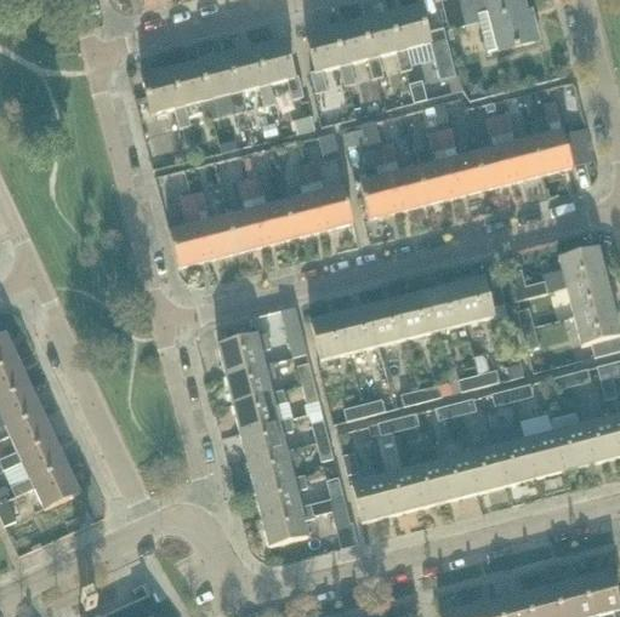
[(488,52),(500,50),(501,52),(541,43),(533,11),(528,12),(524,0),(459,0),(453,0),(442,3),(449,32),(466,27),(464,20),(478,16),(488,52)]
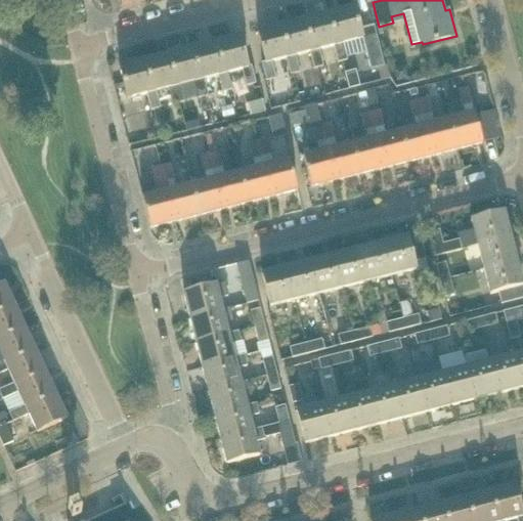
[(339,44),(335,46),(339,62),(349,60),(345,43),(363,39),(361,29),(355,5),(331,12),(339,44)]
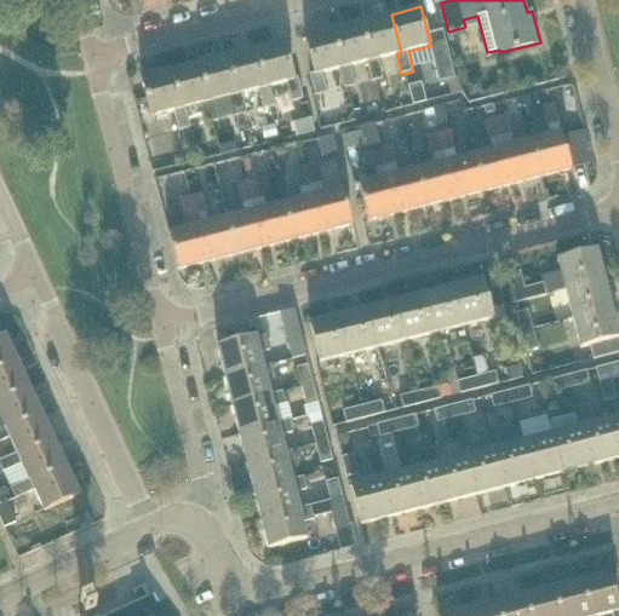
[(391,15),(364,22),(373,59),(367,62),(372,82),(384,79),(378,58),(396,55),(401,52),(391,15)]
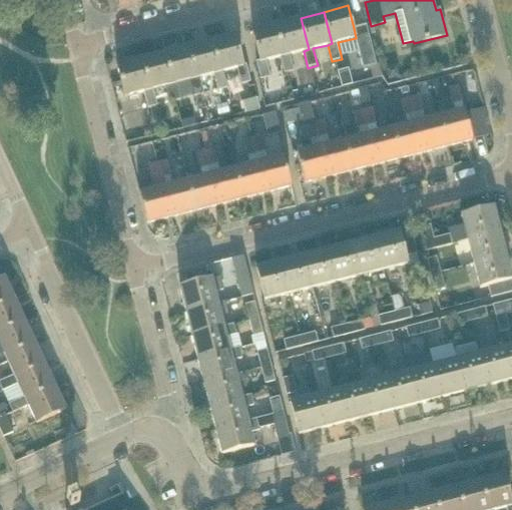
[(309,49),(301,18),(277,24),(285,55),(280,57),(285,73),(290,72),(295,71),(290,54),(304,51),(309,49)]
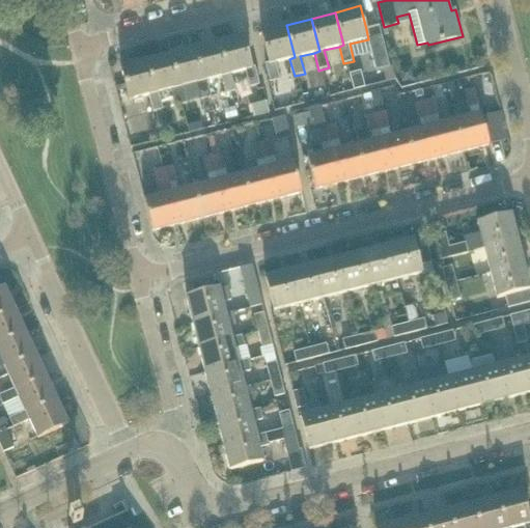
[(295,57),(286,25),(261,31),(270,63),(267,64),(271,82),(280,80),(276,62),(289,59),(295,57)]
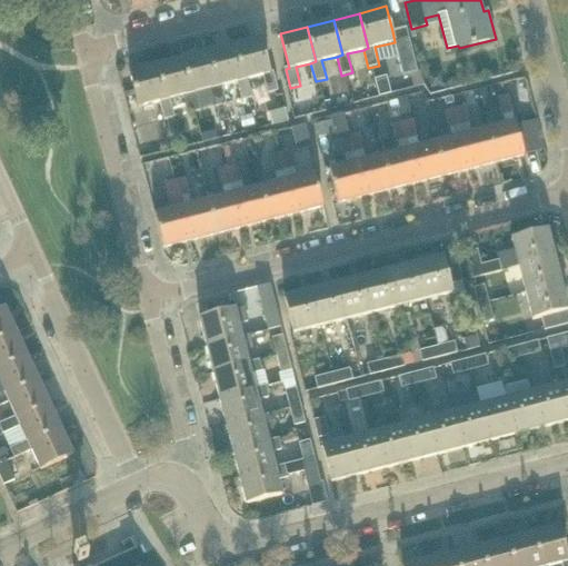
[(418,71),(407,28),(392,31),(395,42),(402,75),(409,72),(418,71)]
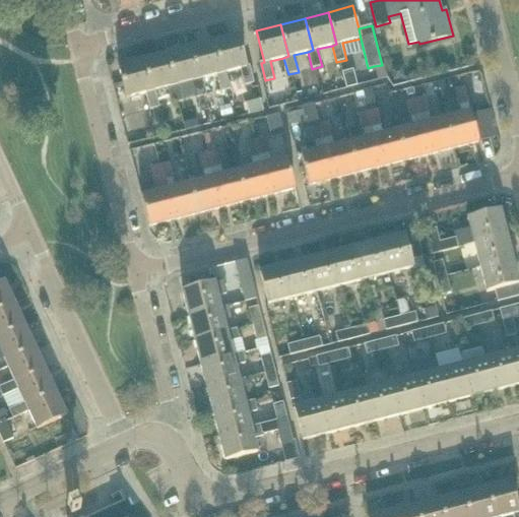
[(223,73),(226,73),(242,69),(246,85),(255,83),(251,66),(248,67),(239,35),(214,41),(223,73)]
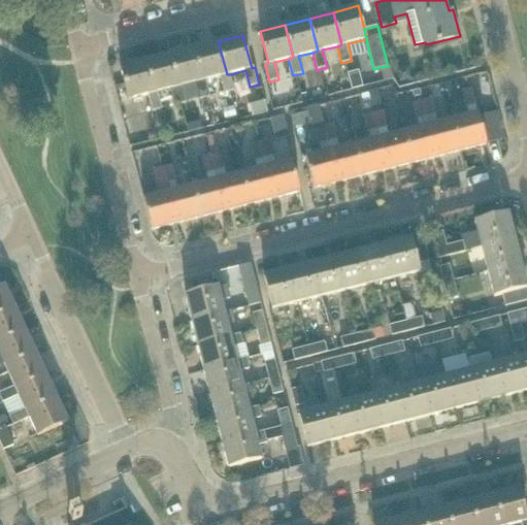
[(234,91),(230,74),(227,74),(218,41),(194,47),(202,80),(206,79),(221,76),(226,93),(234,91)]
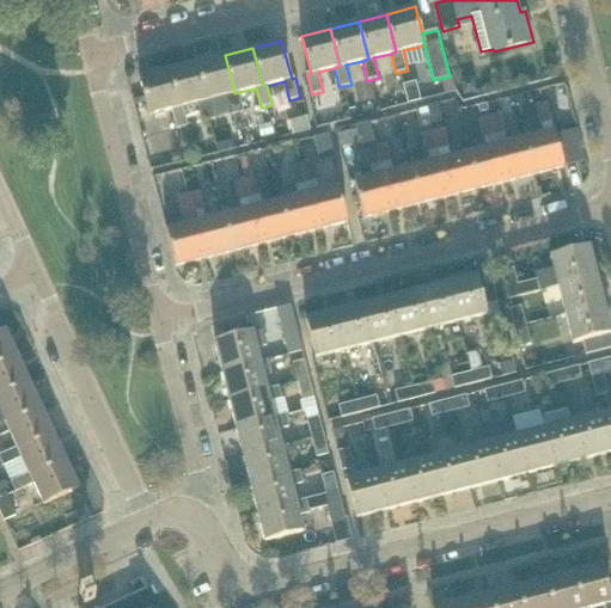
[(244,112),(239,92),(234,93),(225,55),(197,63),(207,100),(212,99),(228,94),(233,115),(244,112)]
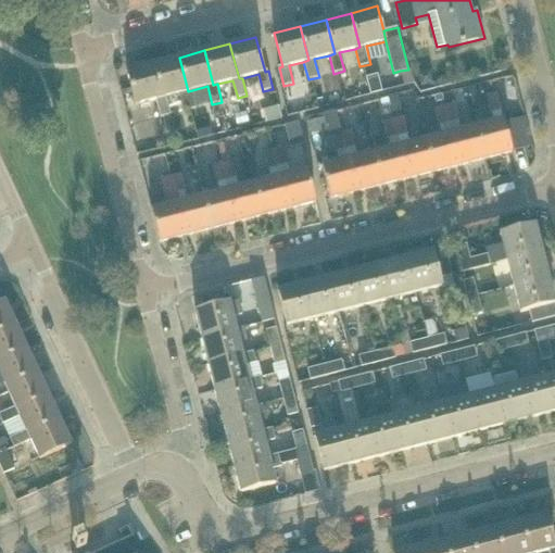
[(163,98),(166,97),(183,93),(187,111),(197,108),(192,90),(188,91),(179,58),(153,64),(163,98)]
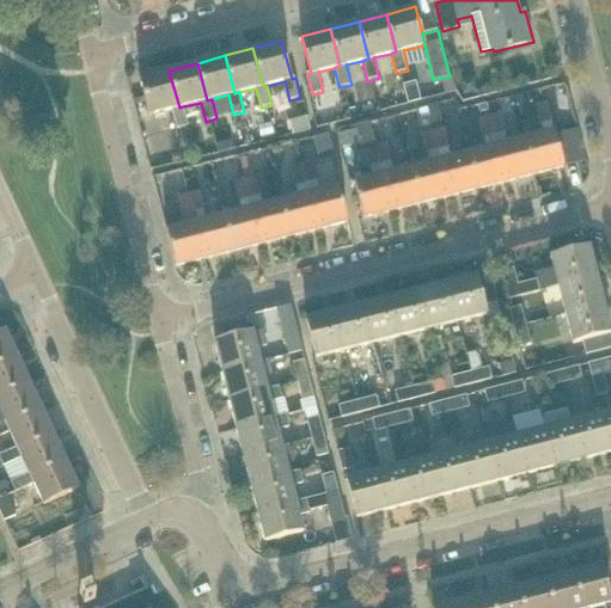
[(188,127),(183,106),(179,108),(169,71),(140,78),(145,96),(151,116),(172,110),(177,129),(188,127)]
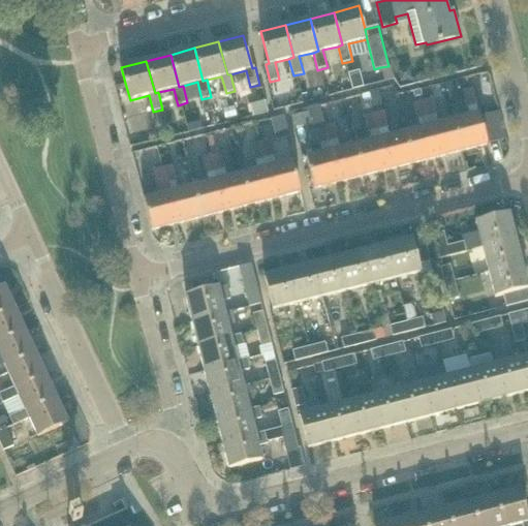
[(409,67),(398,69),(400,81),(411,78),(409,67)]
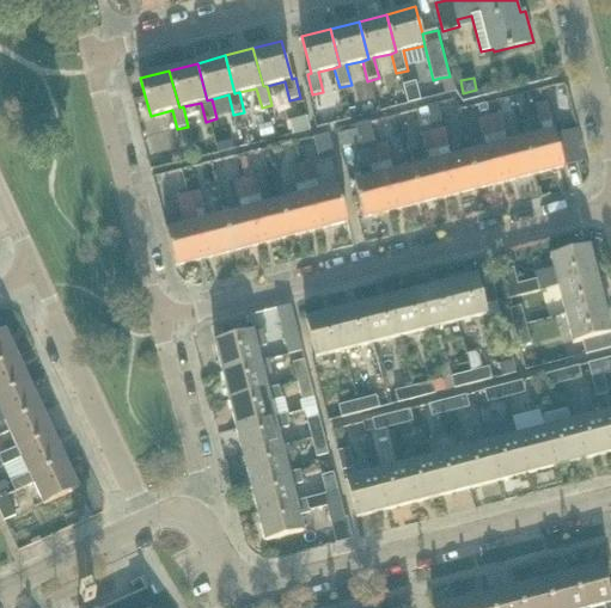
[(409,105),(419,103),(415,86),(405,88),(409,105)]
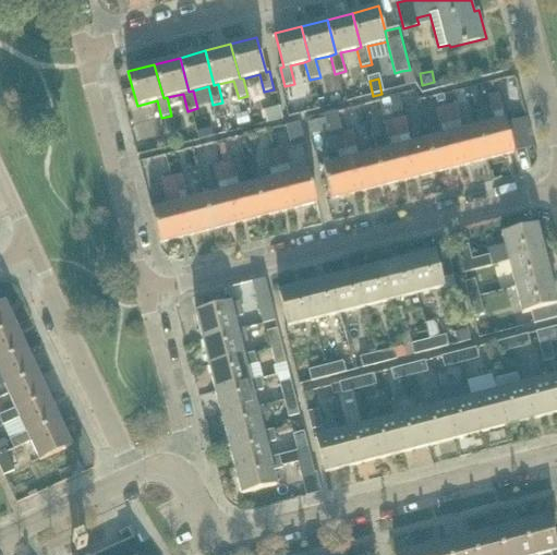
[(356,98),(372,95),(367,81),(353,84),(356,98)]
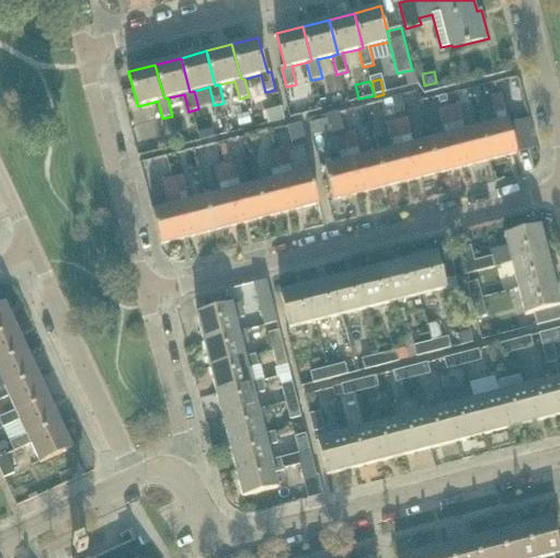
[(473,89),(478,107),(490,104),(486,86),(473,89)]
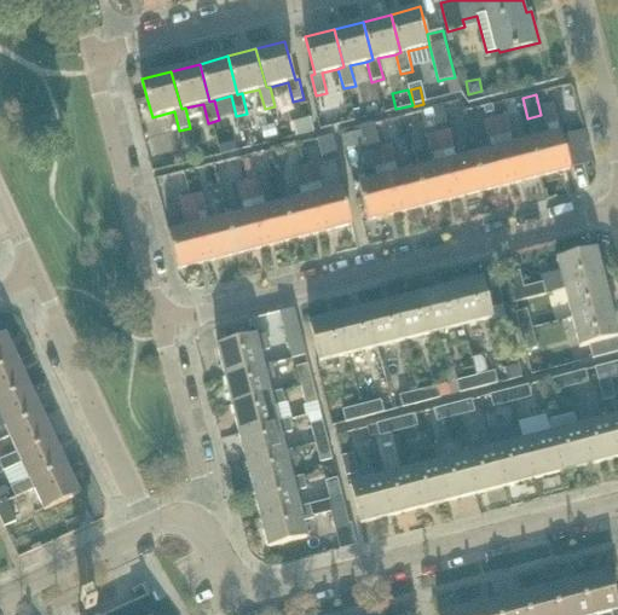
[(146,97),(136,100),(142,123),(152,121),(152,117),(146,97)]
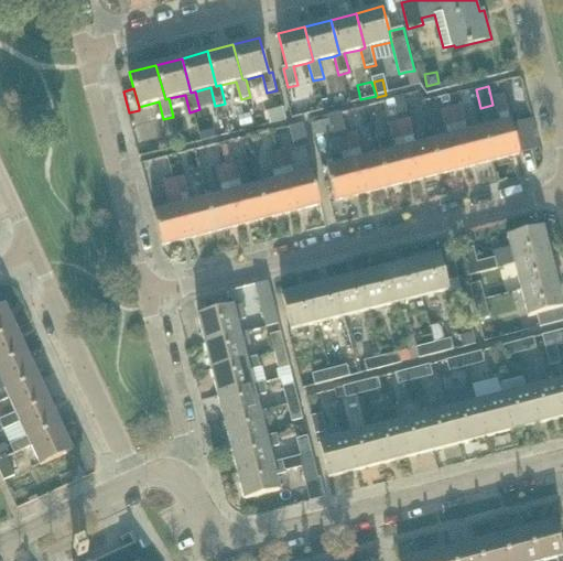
[(511,121),(509,110),(505,94),(494,97),(500,123),(485,128),(494,161),(521,153),(520,151),(515,129),(512,120),(511,121)]
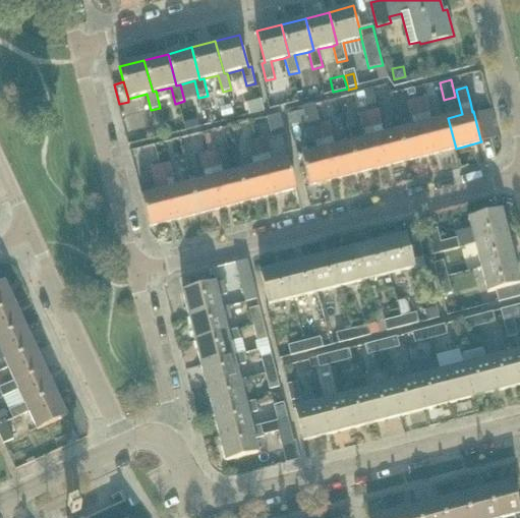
[(373,90),(364,92),(369,111),(379,109),(373,90)]
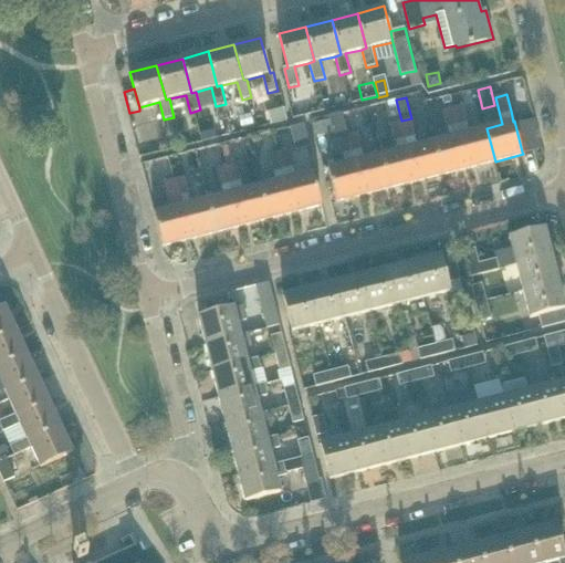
[(418,100),(421,122),(431,121),(429,98),(418,100)]
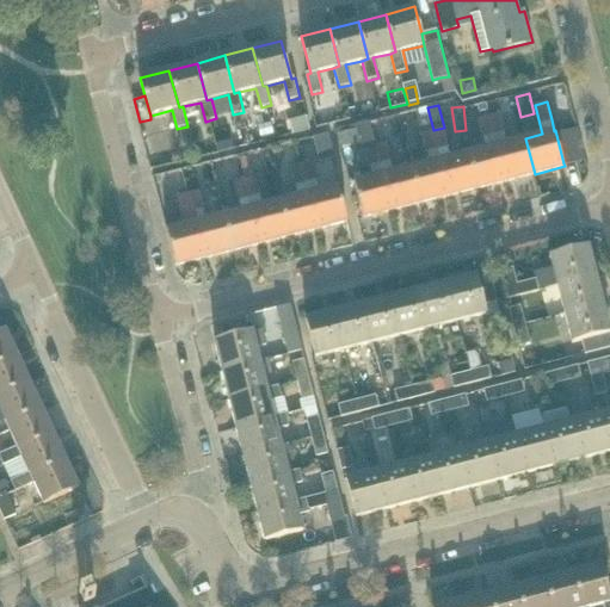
[(507,142),(505,131),(500,113),(490,116),(506,181),(535,174),(525,138),(507,142)]
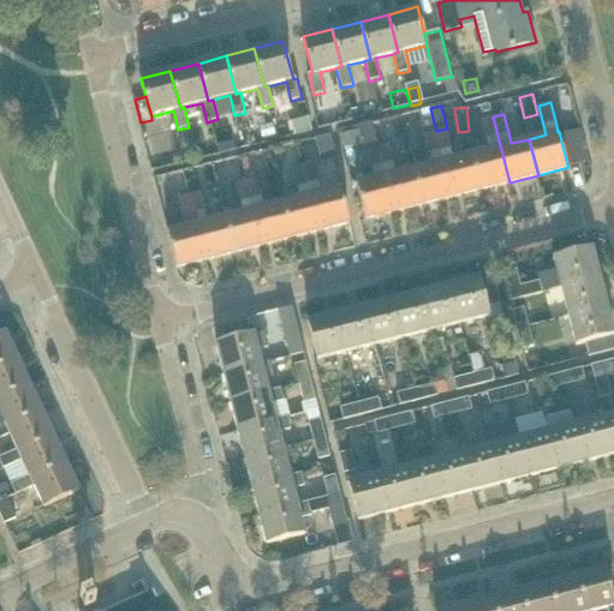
[(481,190),(510,183),(493,117),(481,120),(488,149),(472,154),(481,190)]
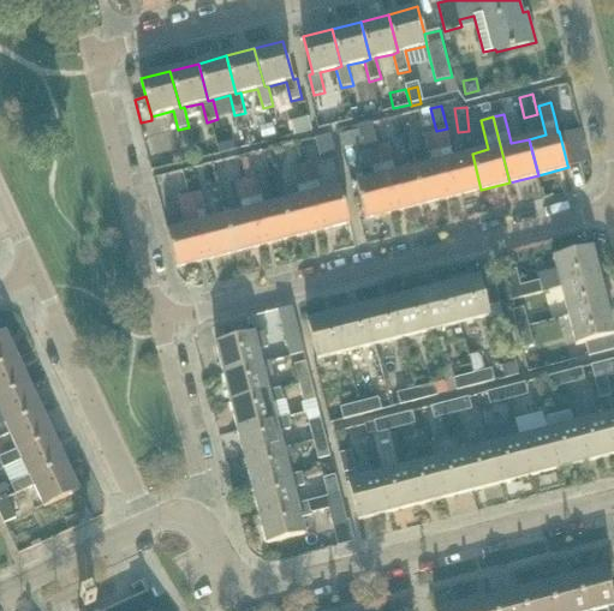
[(311,130),(309,118),(292,121),(294,135),(311,130)]
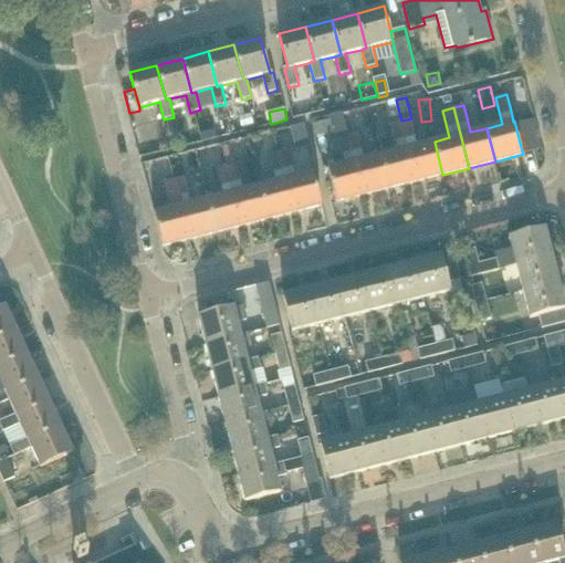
[(251,112),(239,115),(241,125),(253,122),(251,112)]
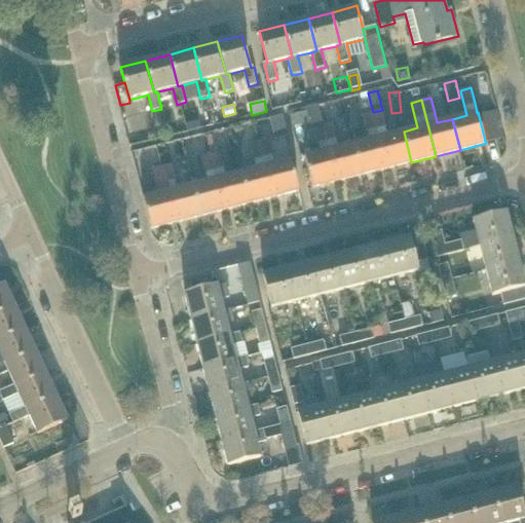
[(246,105),(235,107),(238,116),(248,114),(246,105)]
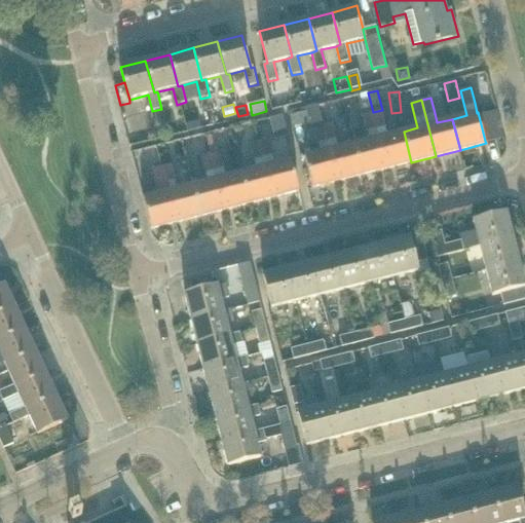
[(305,110),(290,114),(293,127),(309,123),(305,110)]
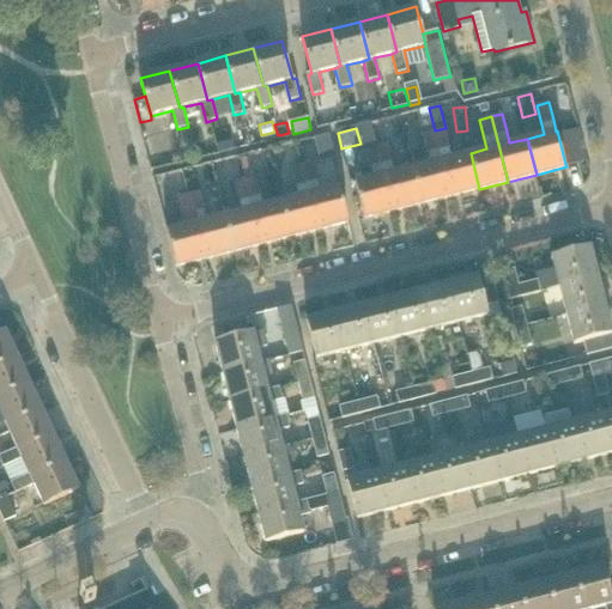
[(453,158),(450,147),(446,128),(435,131),(452,196),(479,189),(471,153),(453,158)]
